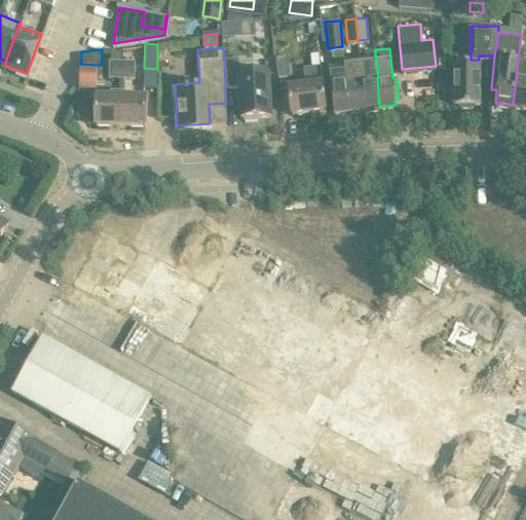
[(292,111),(326,107),(318,51),(311,52),(312,63),(304,64),(306,80),(289,83),(292,111)]
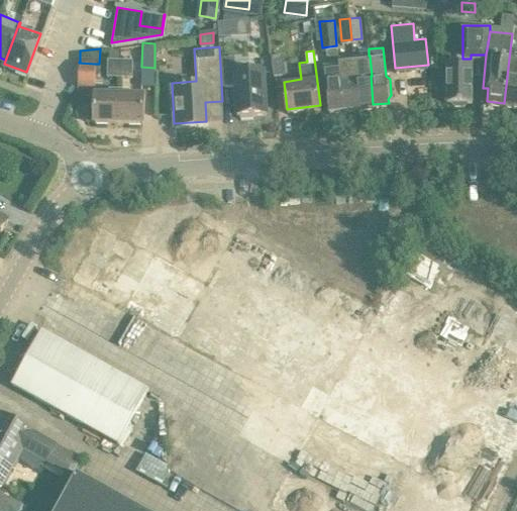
[(219,55),(221,83),(235,82),(237,112),(240,112),(240,115),(252,114),(252,111),(266,110),(264,68),(235,69),(234,54),(219,55)]
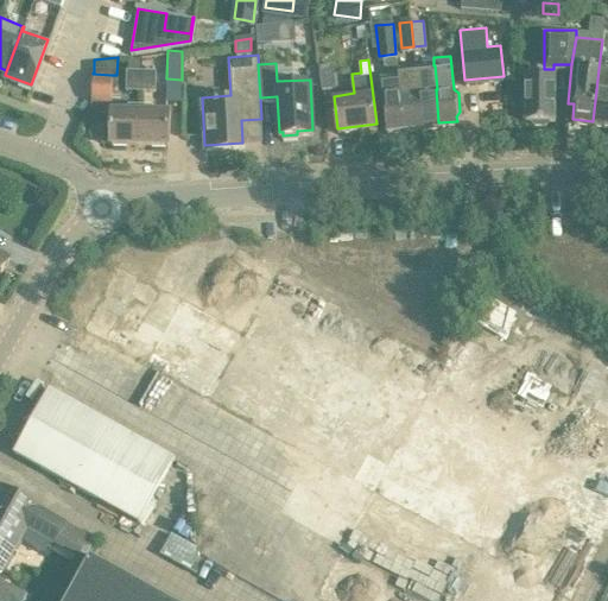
[(126,86),(140,87),(140,65),(126,65),(126,86)]
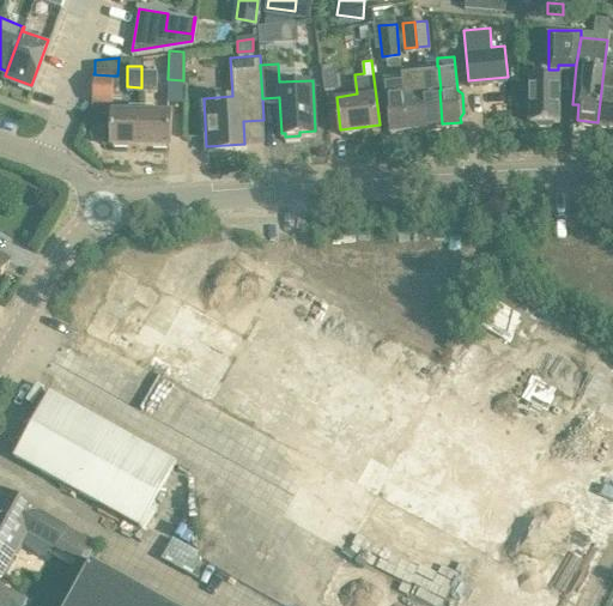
[(157,67),(141,66),(141,88),(157,88),(157,67)]
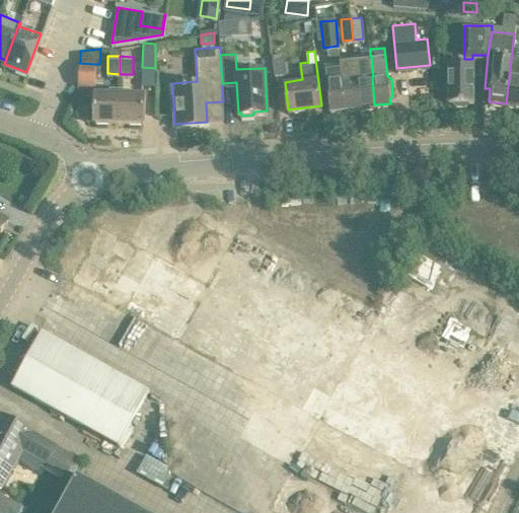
[(371,56),(370,56),(355,58),(357,79),(360,106),(374,104),(372,76),(373,76),(371,56)]
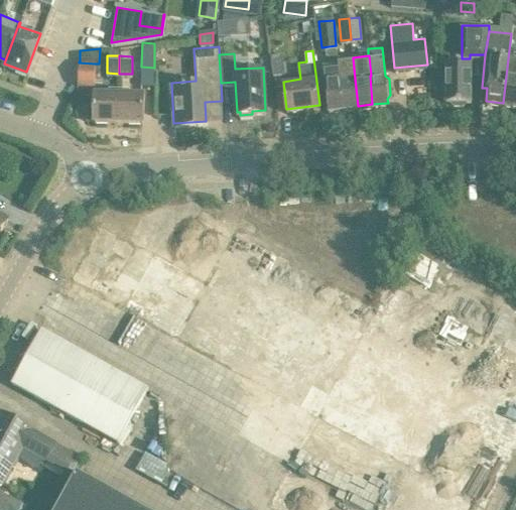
[(339,58),(339,67),(337,67),(339,80),(341,80),(343,108),(358,106),(355,79),(353,57),(339,58)]
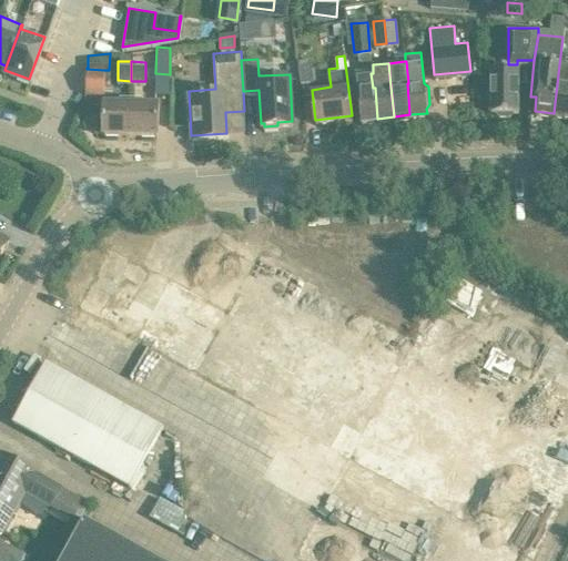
[(490,109),(496,109),(499,113),(509,113),(513,109),(517,109),(517,64),(508,64),(490,64),(490,109)]
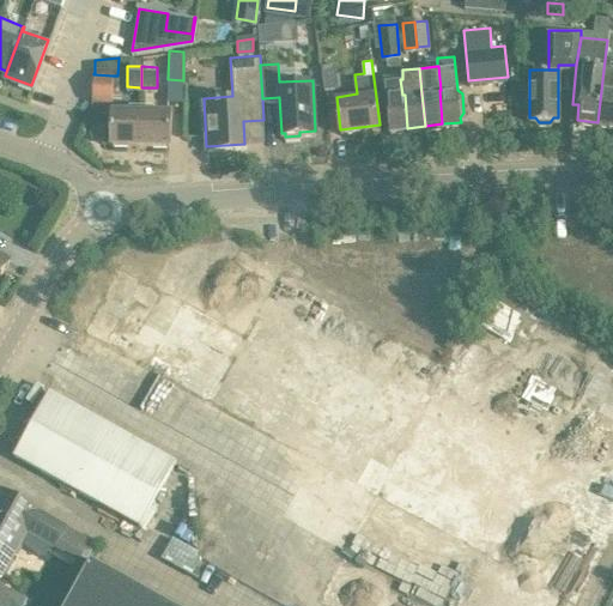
[(612,71),(604,70),(598,122),(612,123),(612,71)]
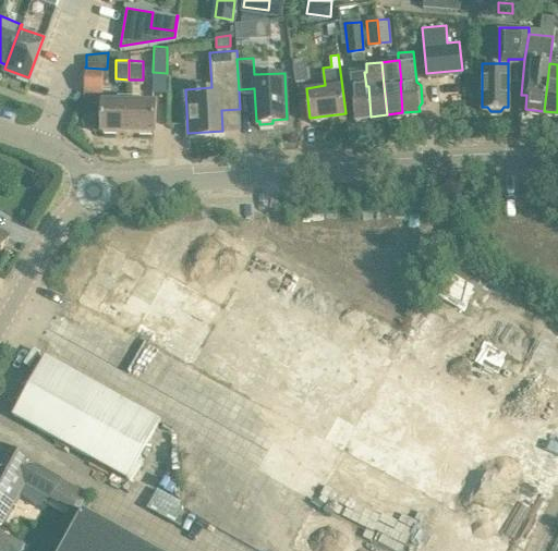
[(85,68),(84,85),(84,87),(101,88),(102,69),(85,68)]
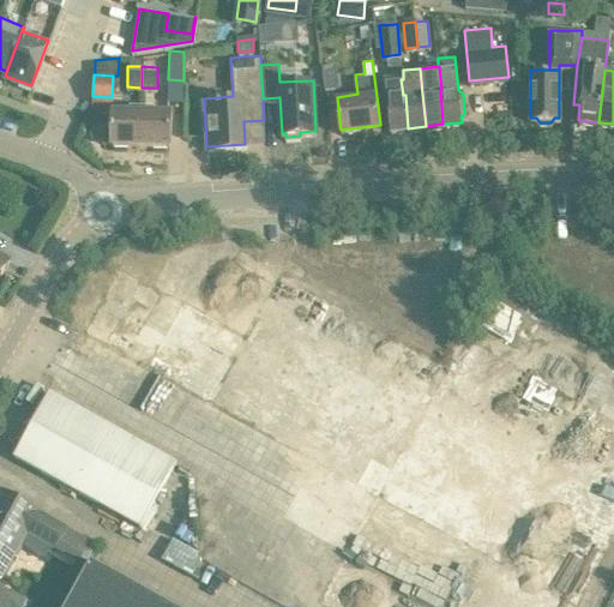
[(401,79),(386,82),(390,130),(408,128),(405,95),(403,95),(401,79)]
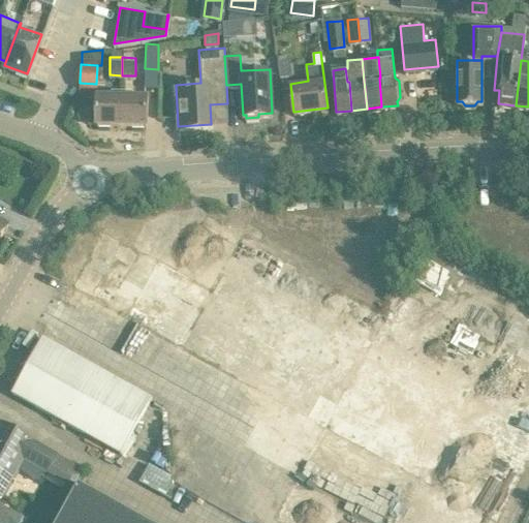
[(96,93),(96,105),(88,105),(88,120),(95,120),(95,123),(121,123),(122,90),(113,89),(113,93),(96,93)]
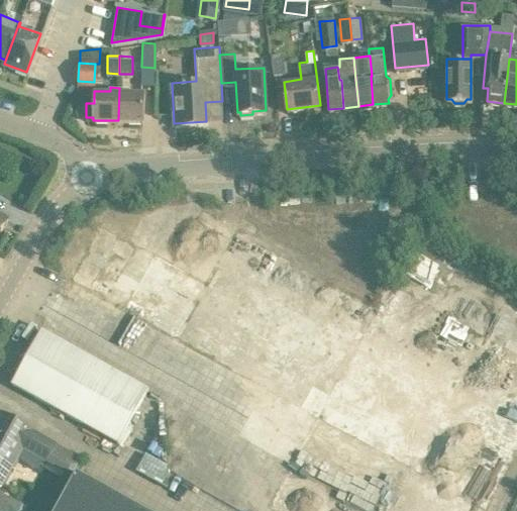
[(128,88),(119,88),(118,120),(142,121),(143,92),(128,92),(128,88)]
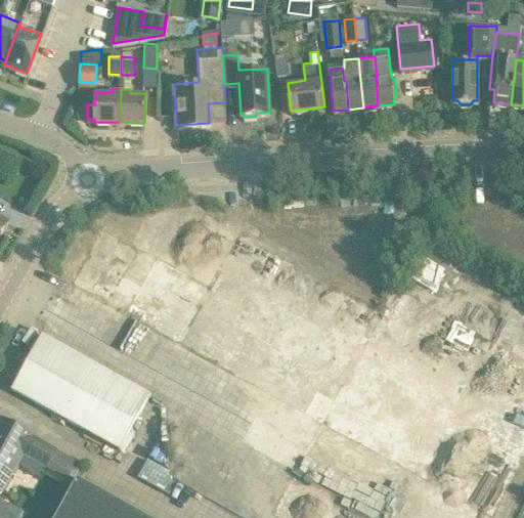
[(42,334),(29,357),(12,387),(120,447),(149,393),(42,334)]
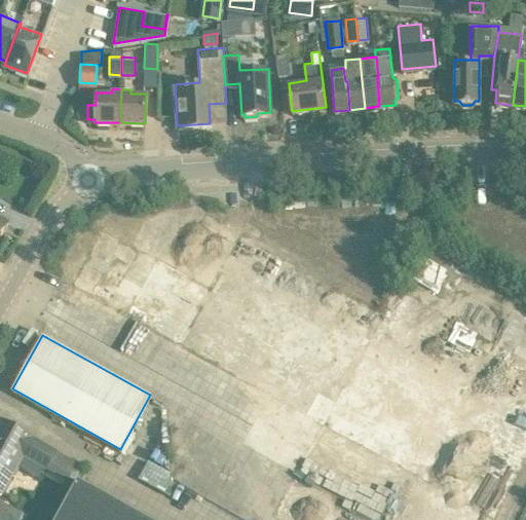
[(0,423),(0,488),(2,490),(24,454),(46,467),(55,450),(2,420),(0,423)]
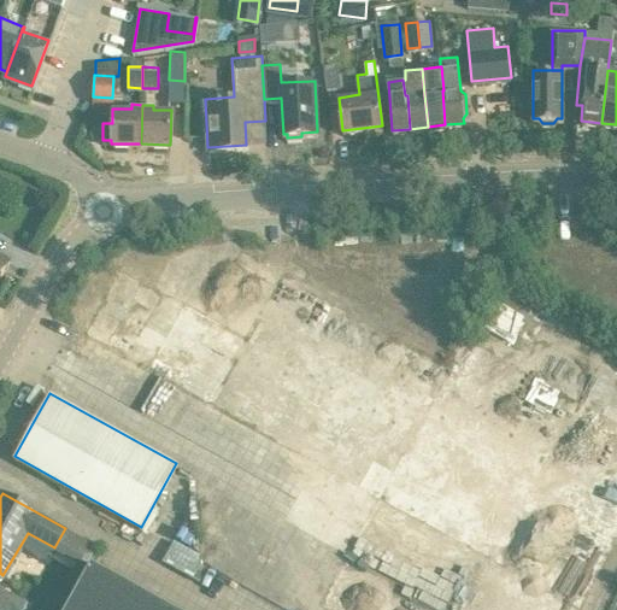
[(115,609),(129,585),(90,564),(65,609),(115,609)]
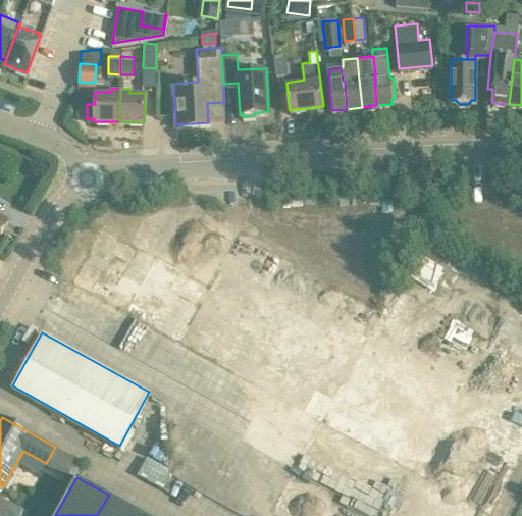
[(0,512),(6,515),(17,515),(23,507),(0,494),(0,512)]
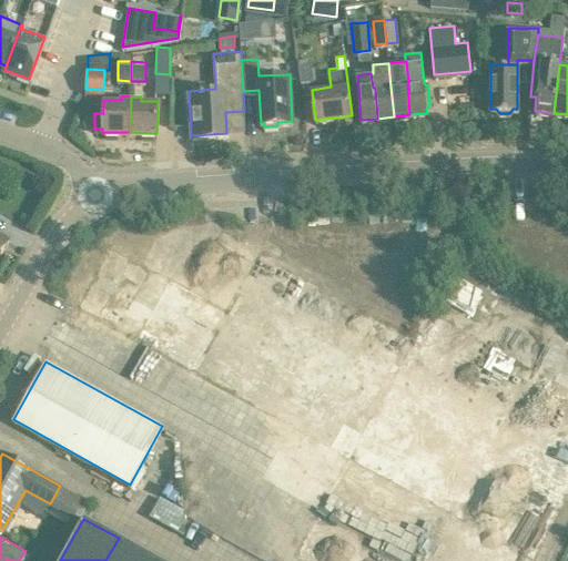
[(161,560),(119,538),(105,560),(161,560)]
